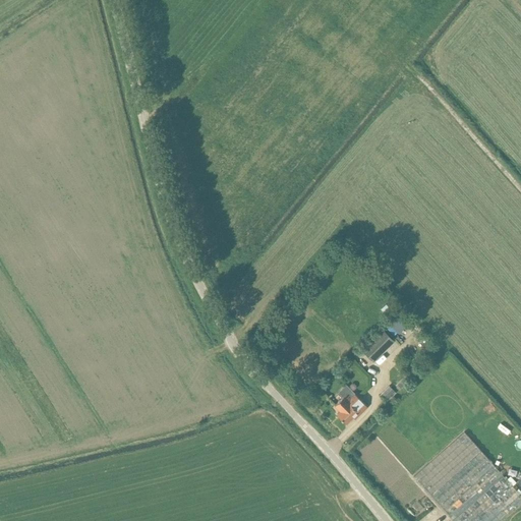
[(389,324),(399,334),(410,324),(401,312),(389,324)]
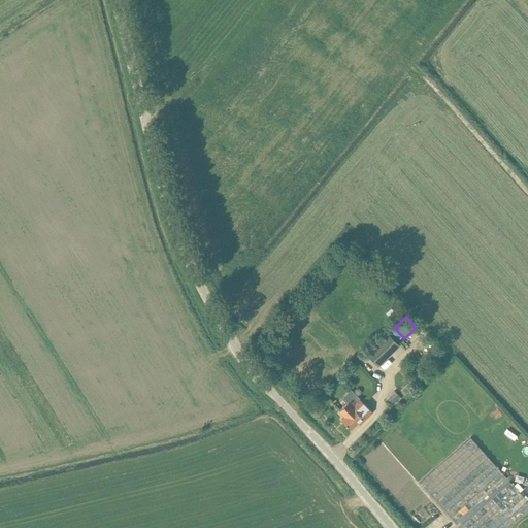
[(366,355),(378,367),(400,347),(388,334),(366,355)]
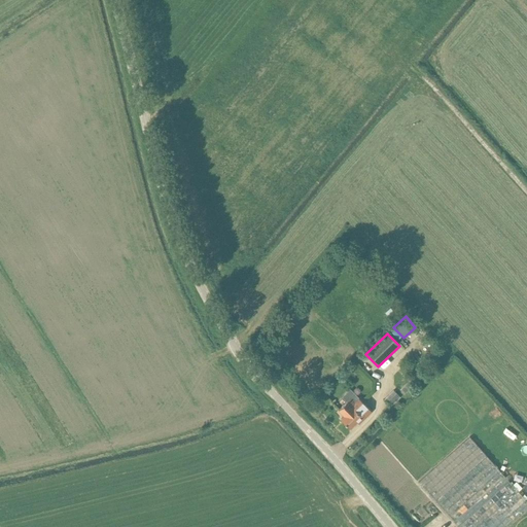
[(394,390),(384,399),(391,407),(400,396),(394,390)]
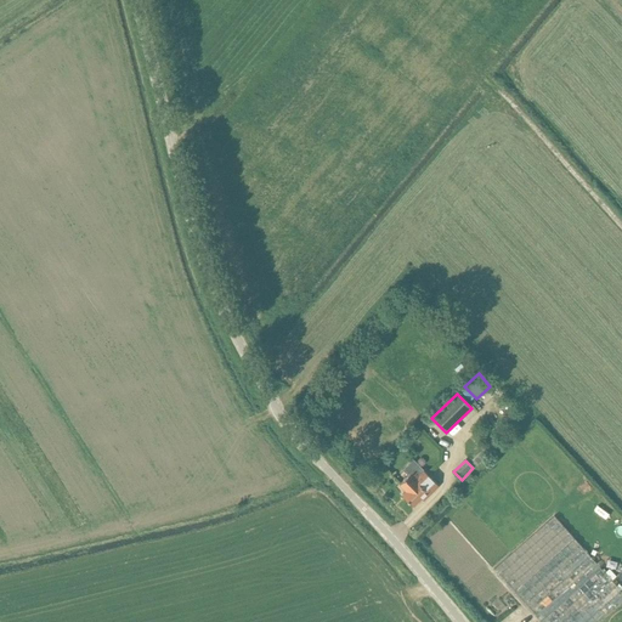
[(400,484),(406,491),(402,495),(414,507),(422,498),(424,501),(439,486),(428,474),(427,475),(422,471),(419,474),(416,469),(400,484)]
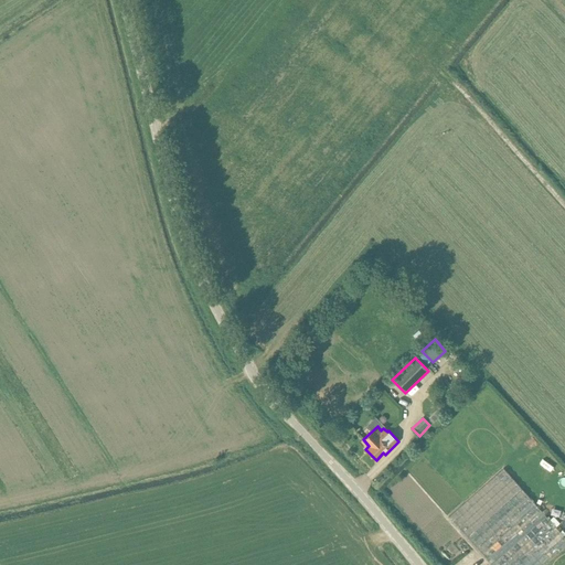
[(564,537),(504,469),(449,518),(490,564),(545,564),(564,547),(564,537)]
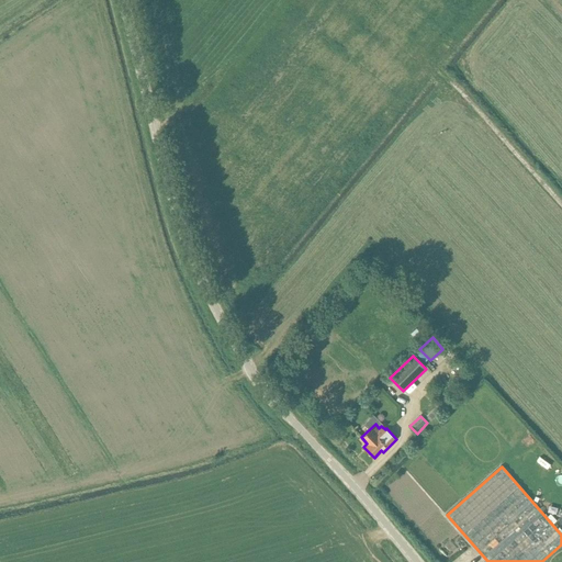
All buildings are outlined.
